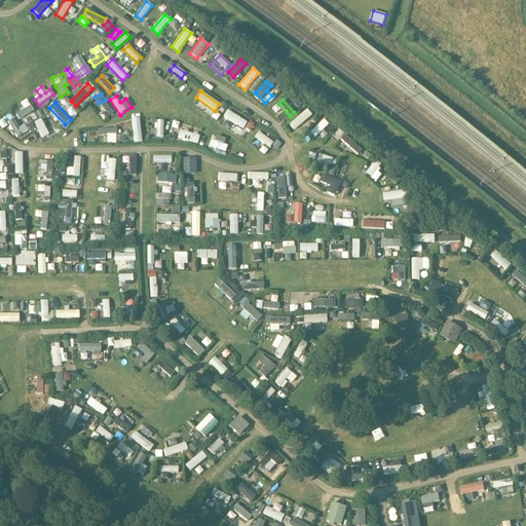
[(221,102),(217,110),(222,114),(227,106),(221,102)]
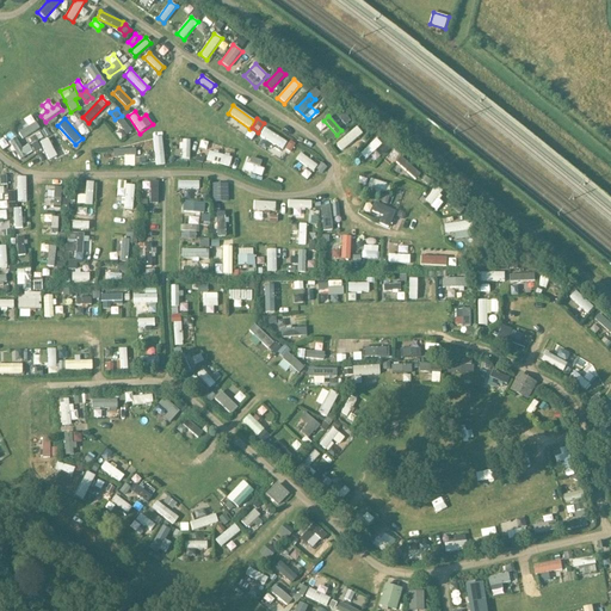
[(36,122),(18,133),(23,140),(39,129),(36,122)]
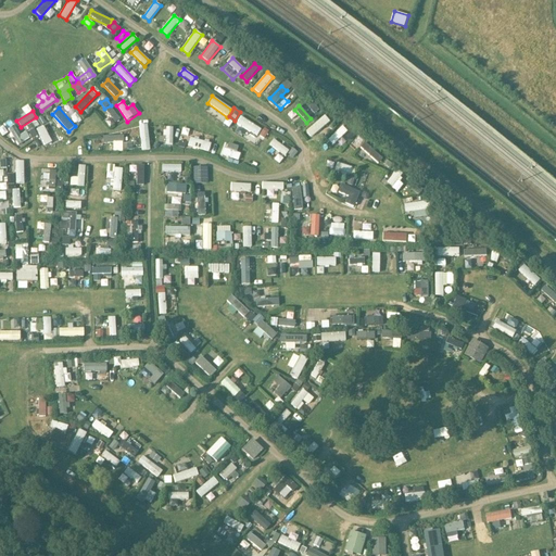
[(234,131),(254,144),(262,130),(242,117),(234,131)]
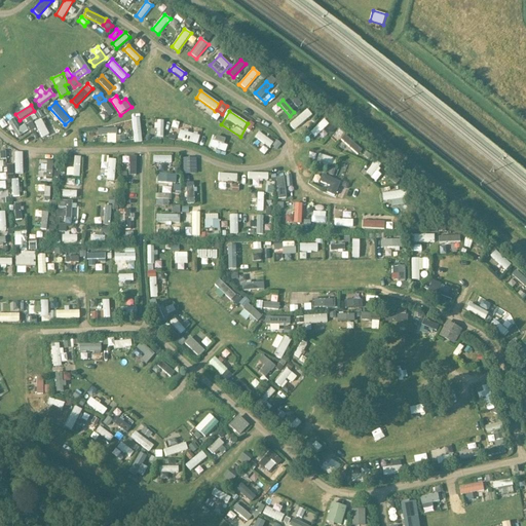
[(289,123),(293,129),(311,118),(307,111),(289,123)]
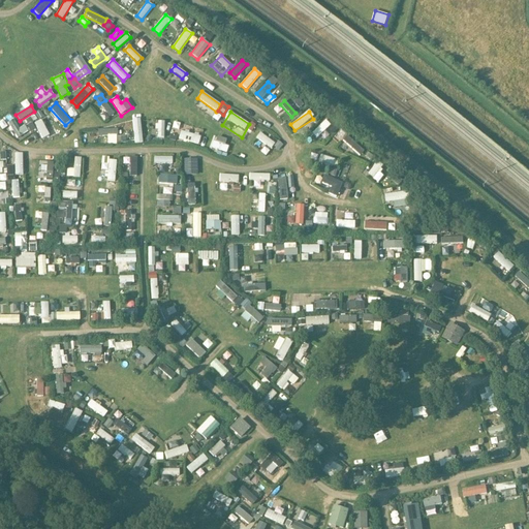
[(26,126),(19,129),(14,119),(8,121),(16,137),(28,132),(26,126)]
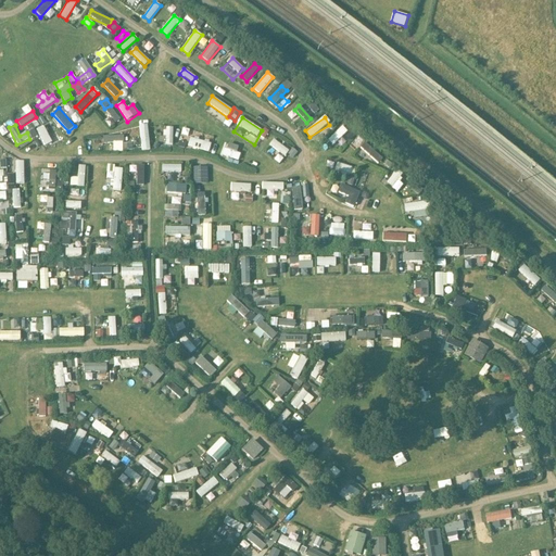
[(140,126),(141,151),(150,150),(149,125),(140,126)]
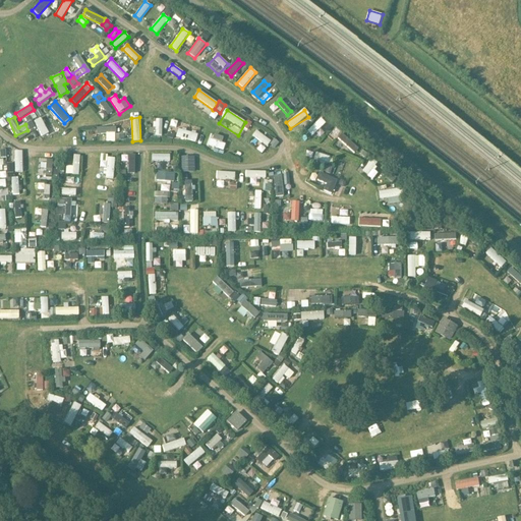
[(242,126),(246,130),(252,124),(248,120),(242,126)]
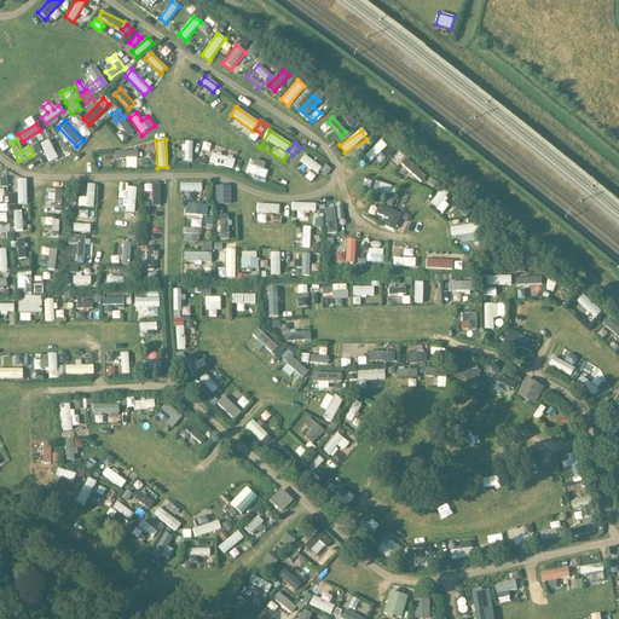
[(381,143),(365,156),(371,162),(386,149),(381,143)]
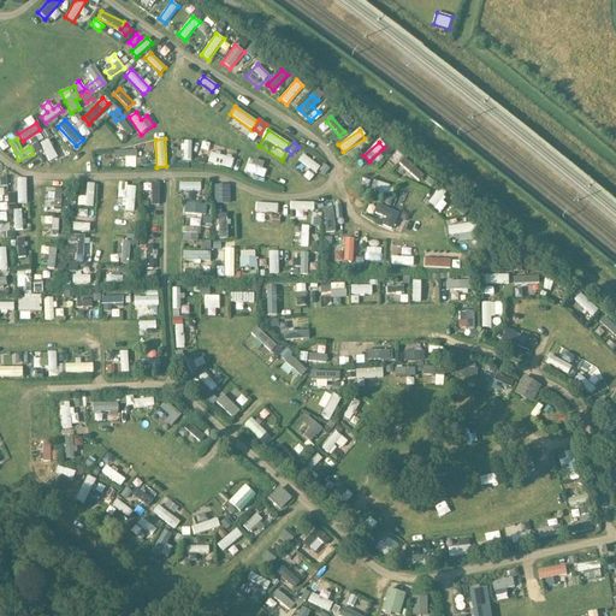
[(35,155),(42,152),(37,143),(31,147),(35,155)]
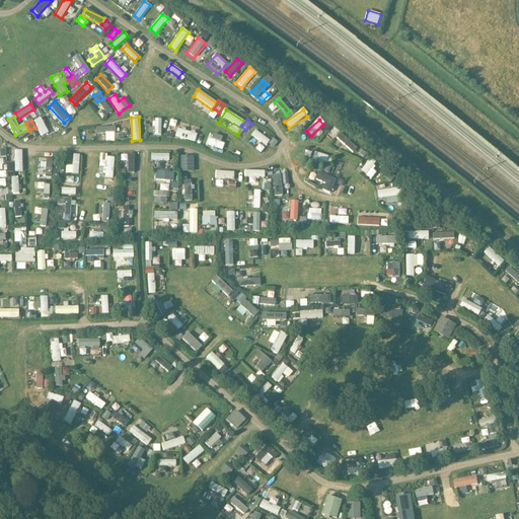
[(115,141),(115,127),(96,128),(96,134),(105,134),(105,142),(115,141)]
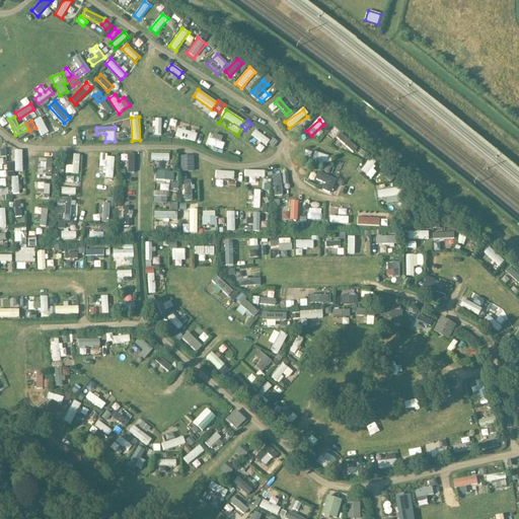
[(177,128),(175,136),(195,142),(198,134),(177,128)]
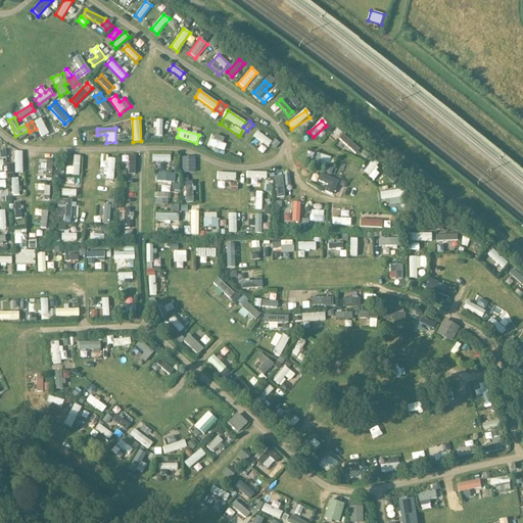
[(257,132),(253,137),(268,147),(272,142),(257,132)]
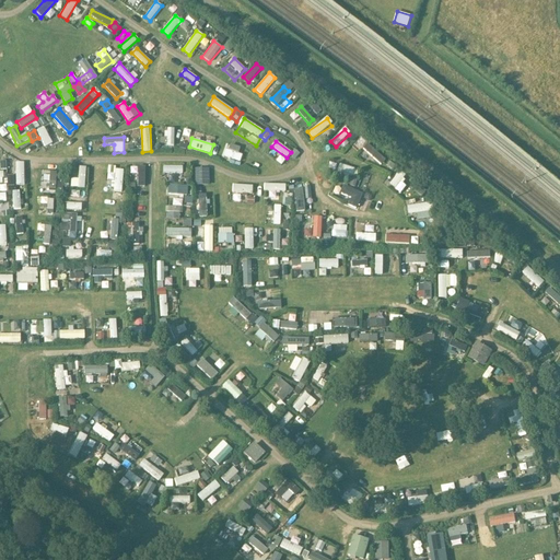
[(225,150),(223,156),(241,161),(242,154),(225,150)]
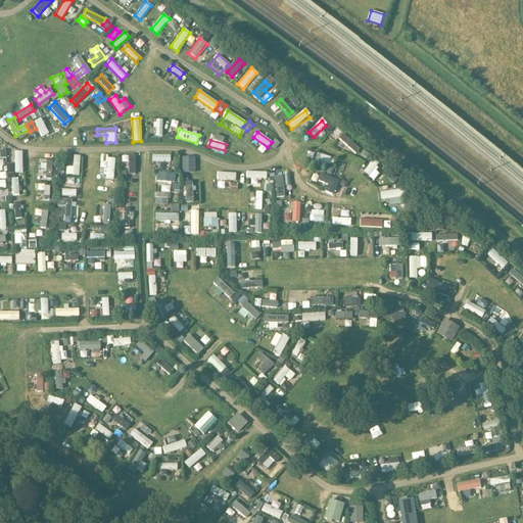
[(308,150),(305,159),(329,168),(332,158),(308,150)]
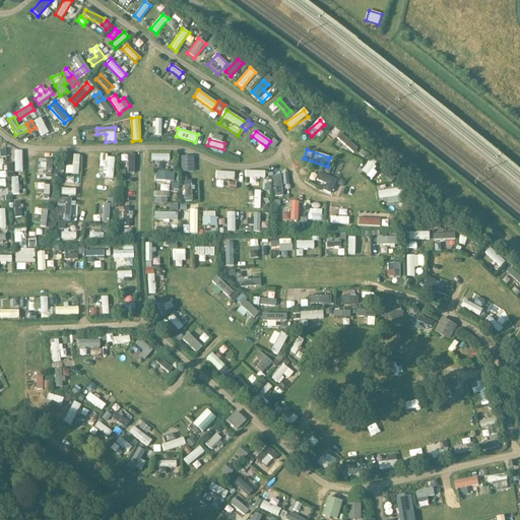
[(14,151),(14,173),(23,172),(22,150),(14,151)]
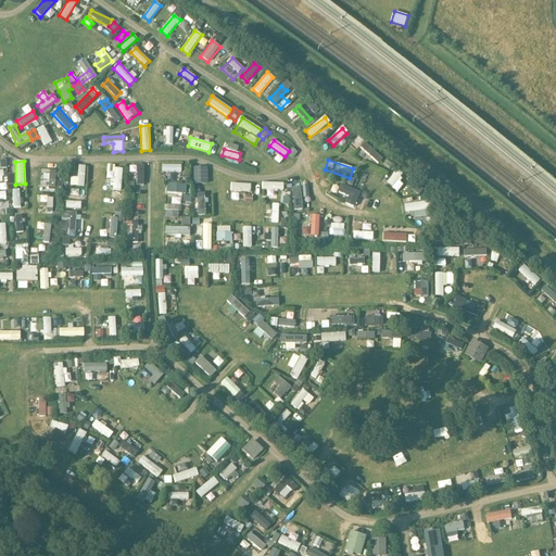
[(122,191),(123,168),(114,168),(114,165),(108,165),(108,172),(114,172),(113,191),(122,191)]
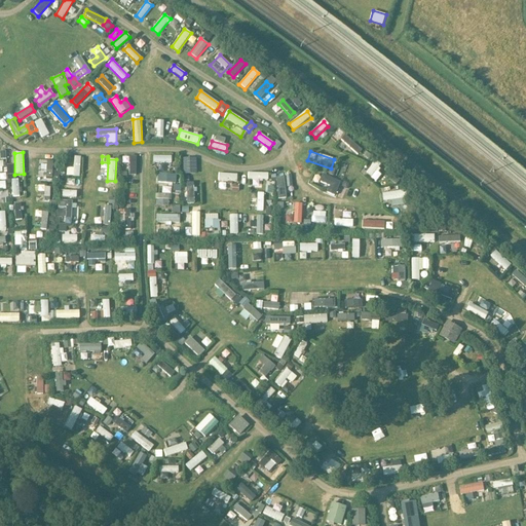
[(80,177),(81,157),(74,157),(73,168),(67,167),(67,177),(80,177)]
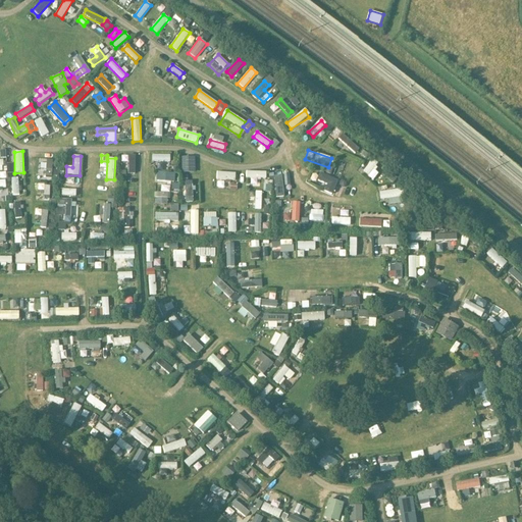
[(183,159),(183,173),(194,172),(194,158),(183,159)]
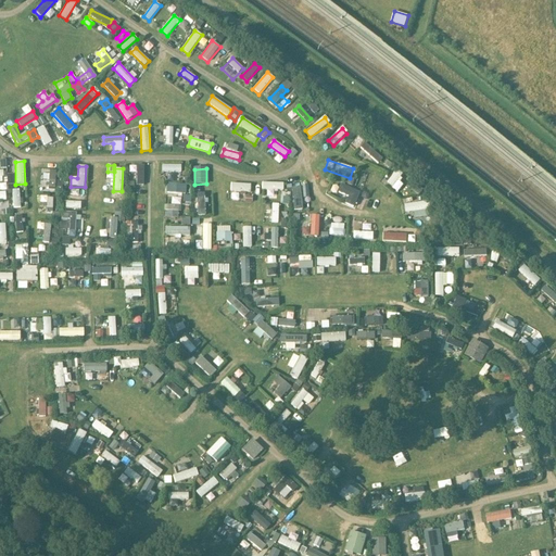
[(42,171),(42,180),(48,180),(48,188),(57,189),(57,171),(42,171)]
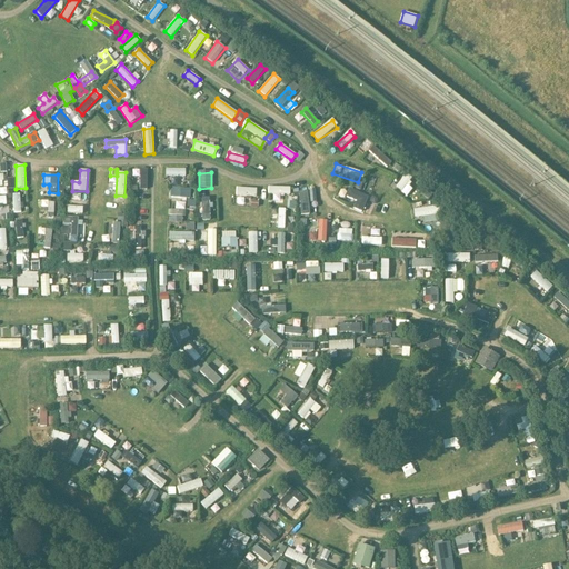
[(398,176),(392,188),(409,195),(415,182),(398,176)]
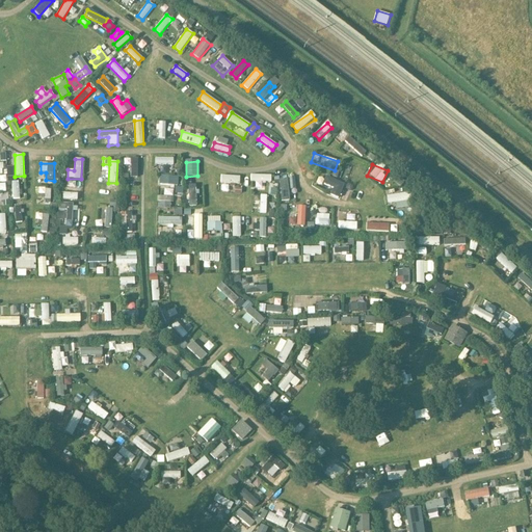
[(14,176),(14,167),(3,168),(3,177),(14,176)]
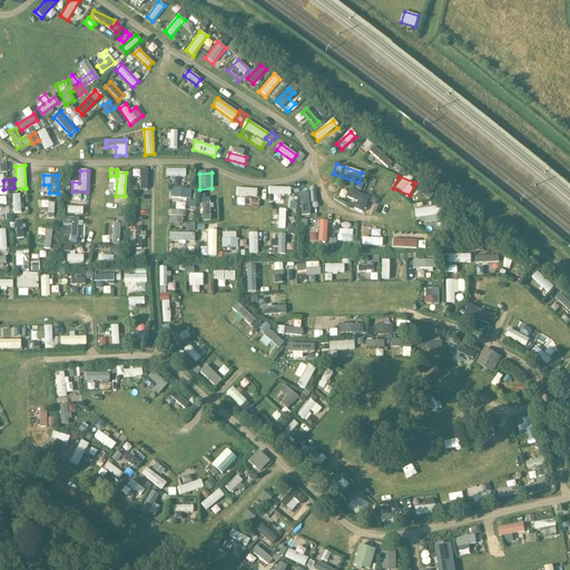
[(268,187),(268,195),(274,195),(273,203),(281,203),(281,195),(291,195),(291,187),(268,187)]
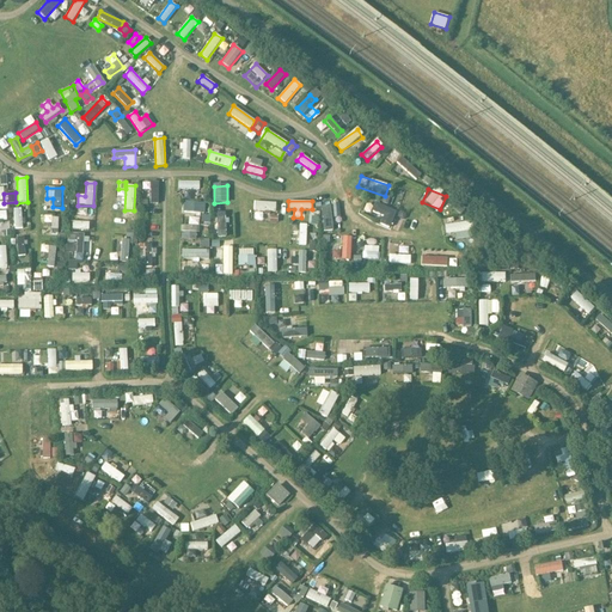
[(183,214),(206,214),(206,202),(184,202),(183,214)]
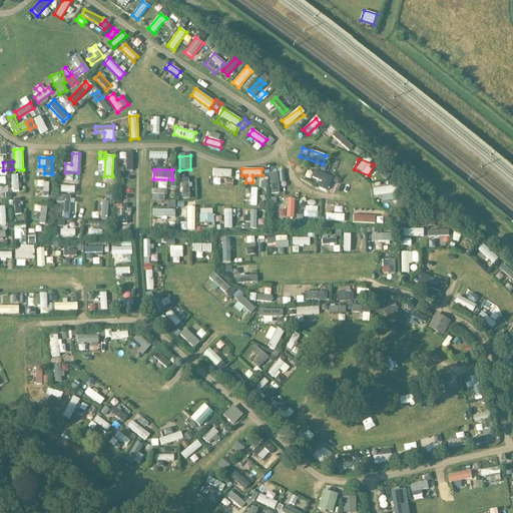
[(212,169),(212,177),(231,177),(231,169),(212,169)]
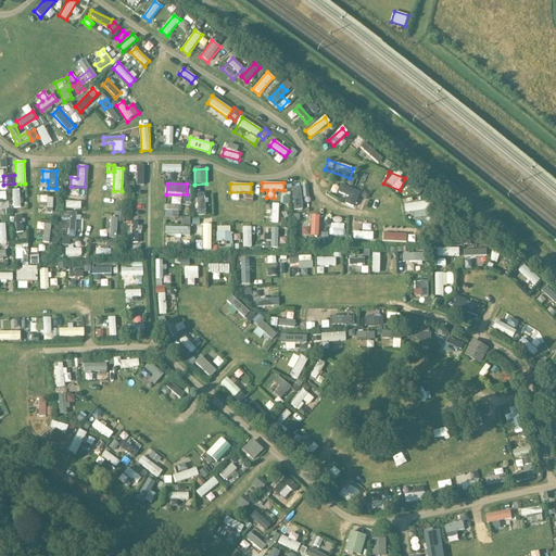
[(348,196),(345,204),(356,207),(359,191),(339,186),(338,193),(348,196)]
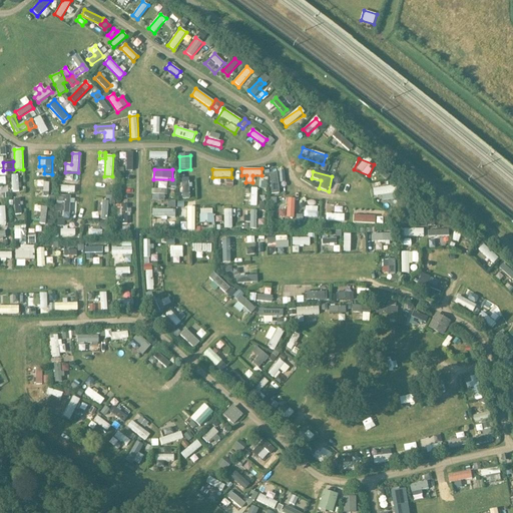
[(278,173),(270,173),(271,194),(279,193),(278,173)]
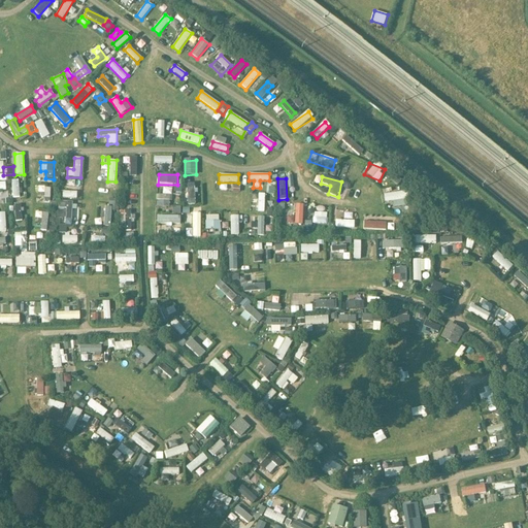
[(186,184),(187,205),(195,205),(194,184),(186,184)]
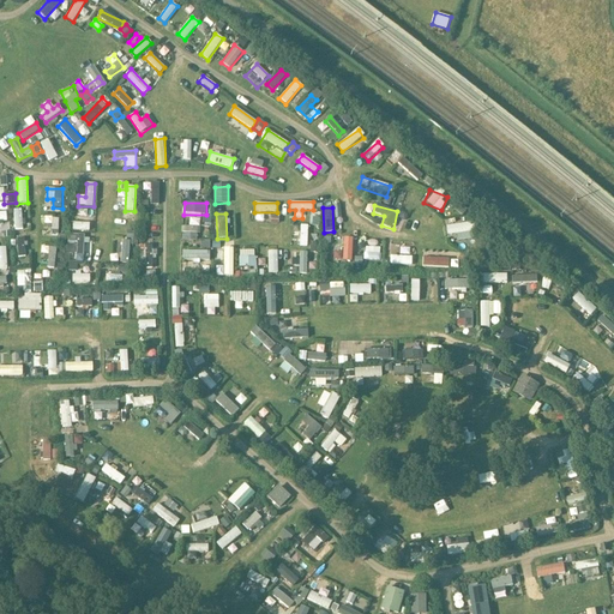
[(53,236),(59,236),(59,217),(44,218),(44,224),(52,224),(53,236)]
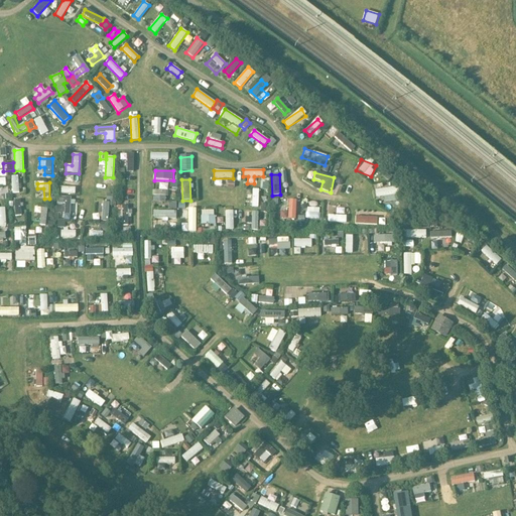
[(72,186),(71,182),(60,182),(60,194),(78,192),(78,186),(72,186)]
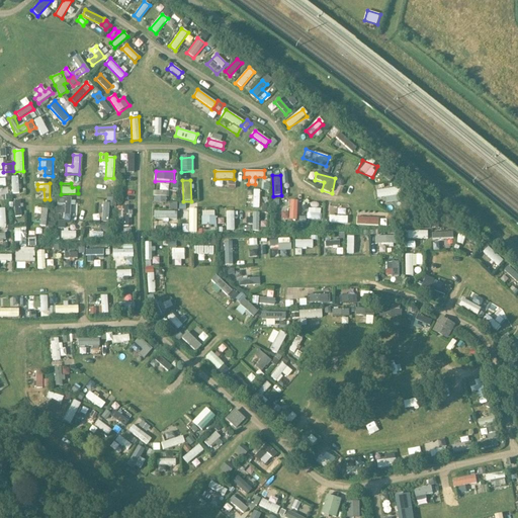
[(386,202),(398,201),(398,195),(401,195),(400,188),(377,190),(378,198),(386,197),(386,202)]
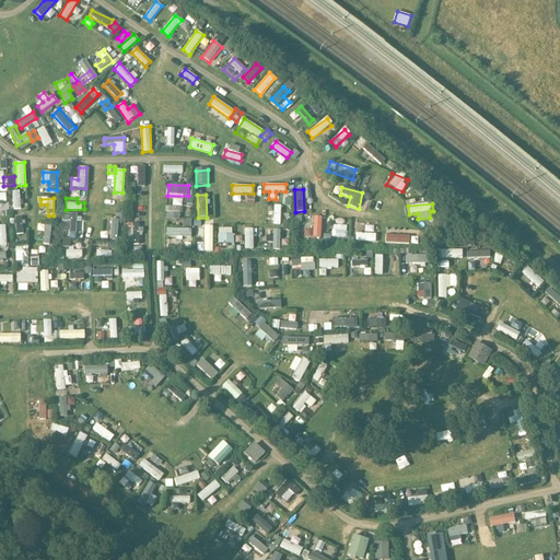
[(166,220),(182,219),(181,206),(165,207),(166,220)]
